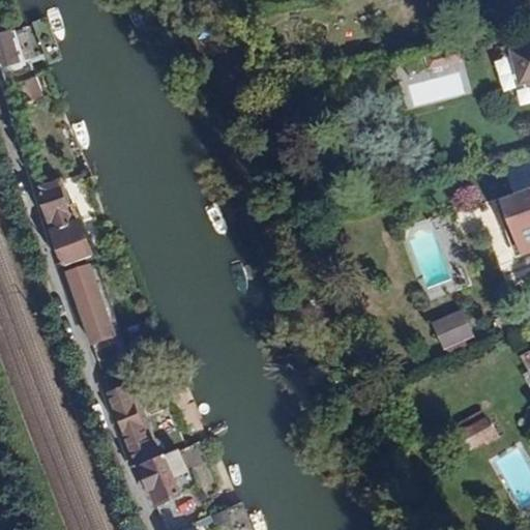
[(0,32),(0,66),(0,67),(17,62),(20,61),(10,29),(7,30),(0,32)]
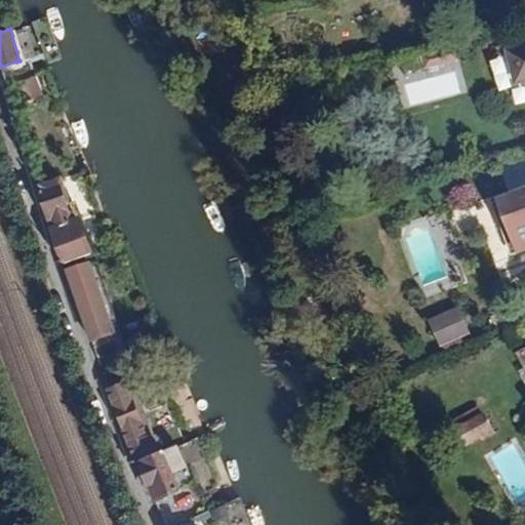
[(519,80),(524,78),(524,48),(513,52),(519,80)]
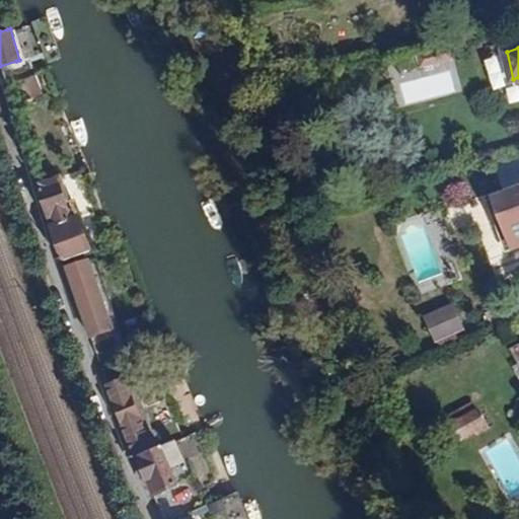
[(29,103),(45,96),(34,75),(19,82),(29,103)]
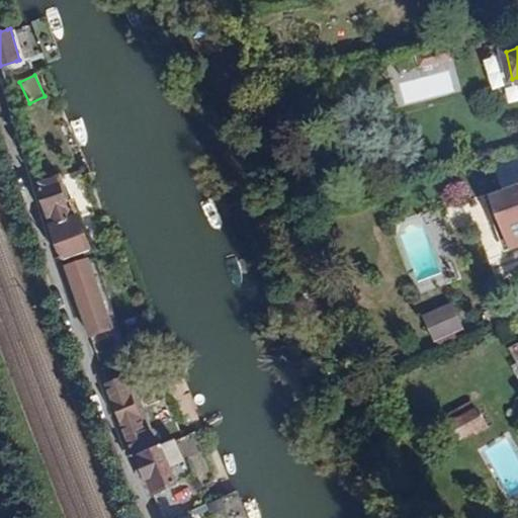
[(36,180),(32,182),(39,200),(48,223),(52,222),(72,214),(76,212),(68,190),(61,172),(57,173),(36,180)]
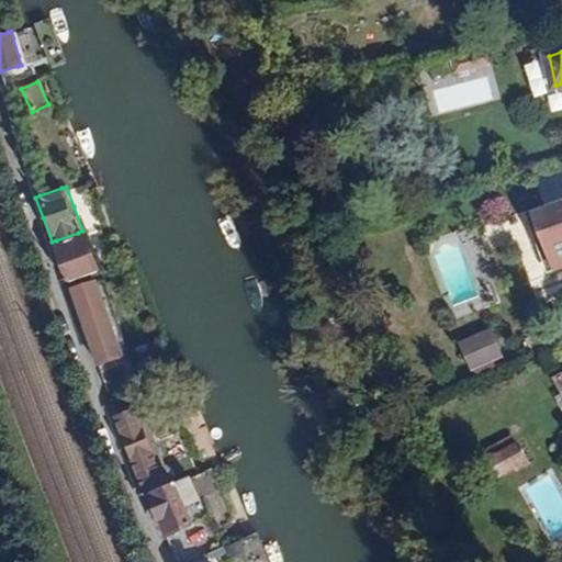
[(561,267),(561,215),(555,201),(525,214),(551,272),(561,267)]
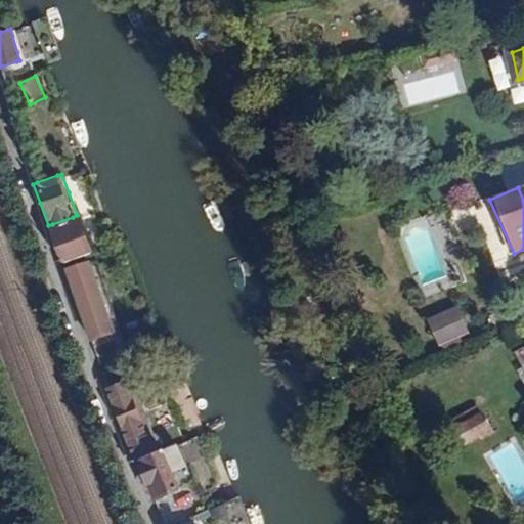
[(52,224),(48,225),(62,264),(91,253),(77,215),(73,217),(52,224)]
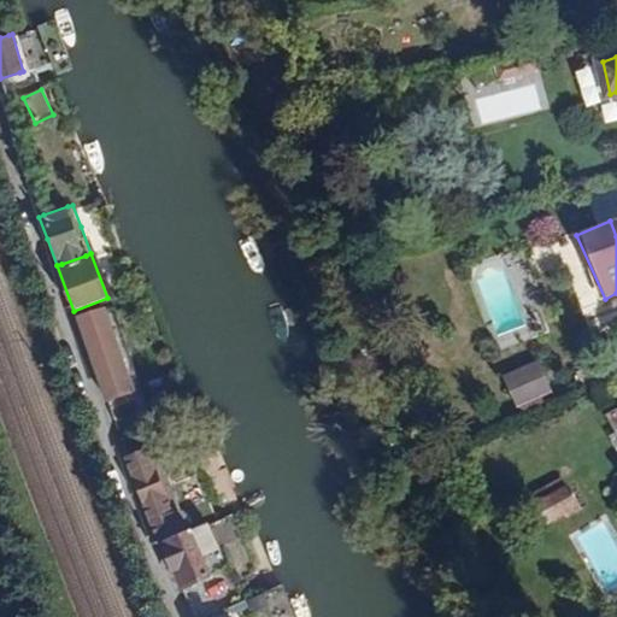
[(109,306),(77,317),(106,401),(137,391),(109,306)]
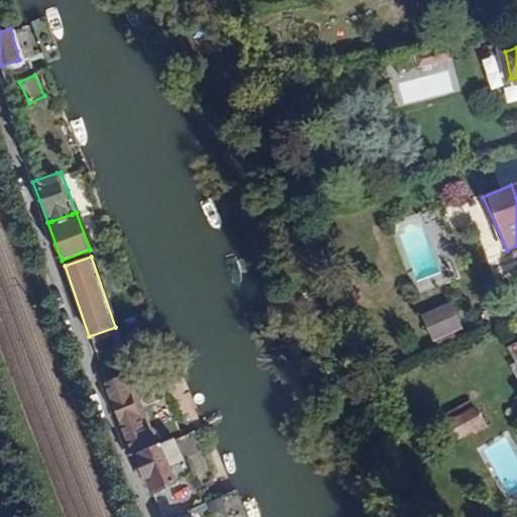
[(432,343),(462,332),(452,304),(422,315),(432,343)]
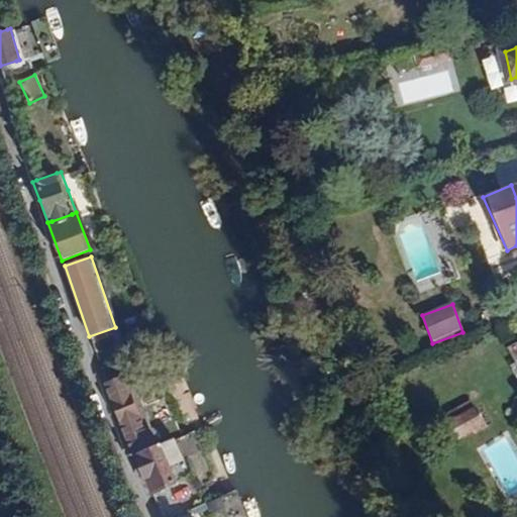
[(108,387),(106,388),(107,392),(109,395),(110,399),(119,422),(120,426),(122,430),(129,447),(130,451),(132,455),(134,454),(149,448),(151,447),(153,446),(152,443),(150,439),(143,421),(142,418),(140,414),(132,391),(130,387),(129,384),(127,380),(125,381),(108,387)]
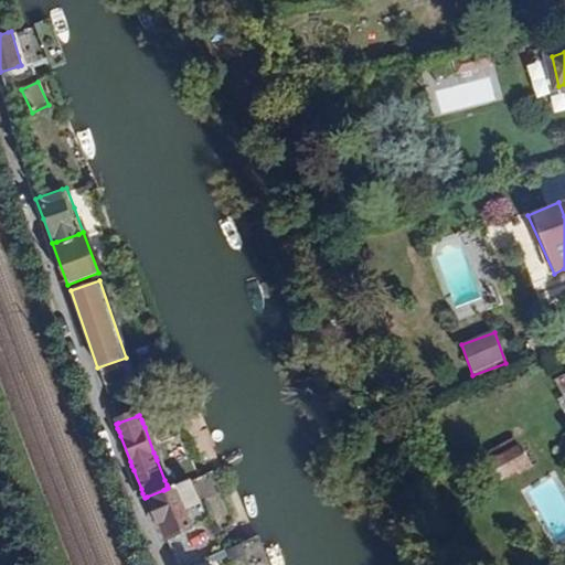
[(522,447),(496,461),(505,481),(533,466),(522,447)]
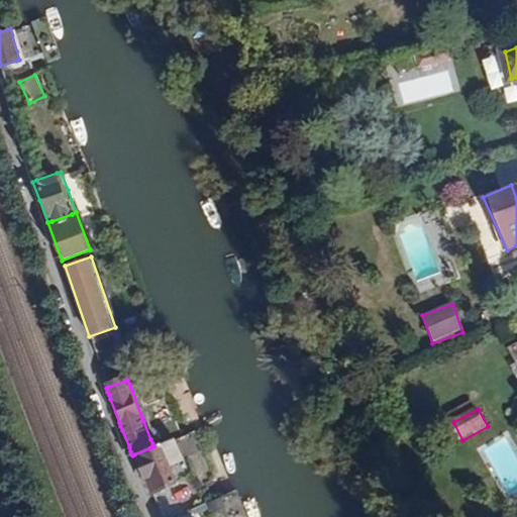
[(134,454),(132,455),(132,456),(133,459),(140,476),(142,480),(148,496),(151,495),(158,493),(167,489),(175,485),(178,485),(161,443),(159,444),(153,446),(151,447),(149,448),(134,454)]
